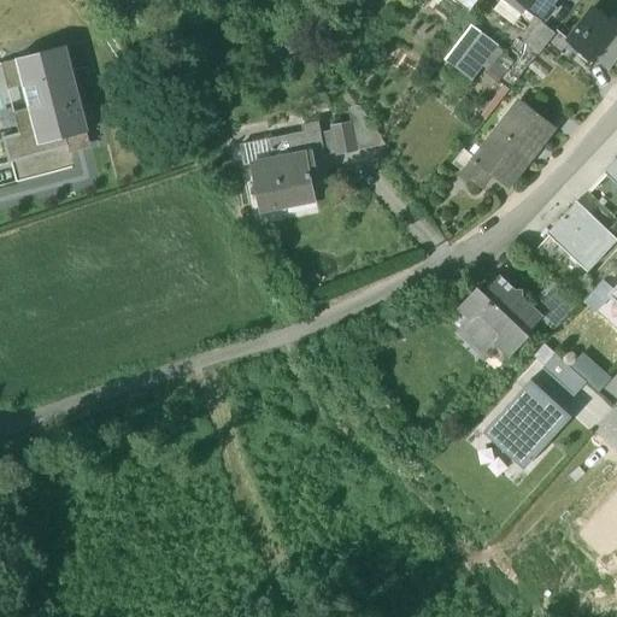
[(501,0),(495,10),(513,24),(528,6),(519,0),(501,0)]
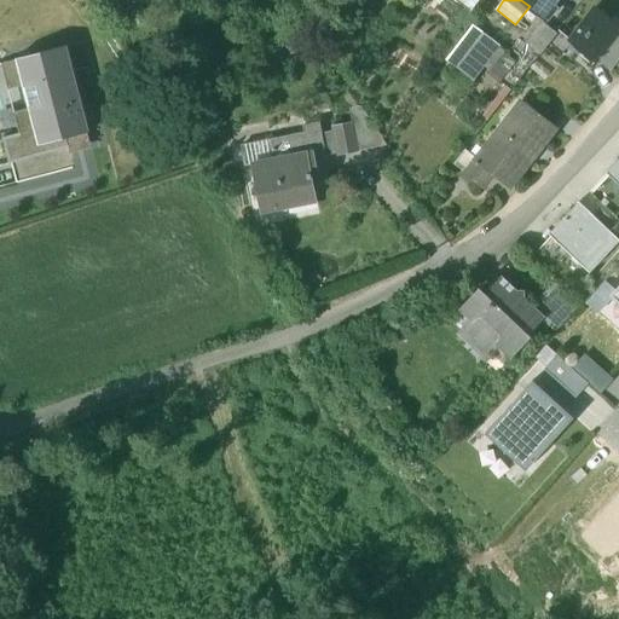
[(561,0),(521,0),(530,6),(547,19),(561,0)]
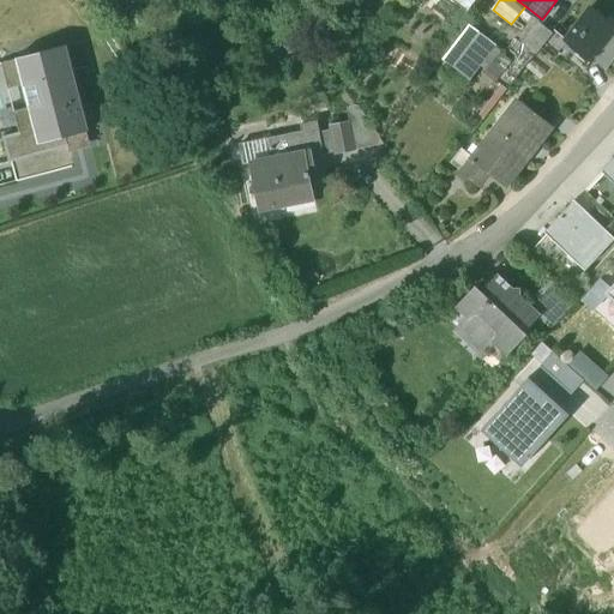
[(613,25),(591,8),(565,42),(578,50),(591,60),(593,58),(613,30),(613,25)]
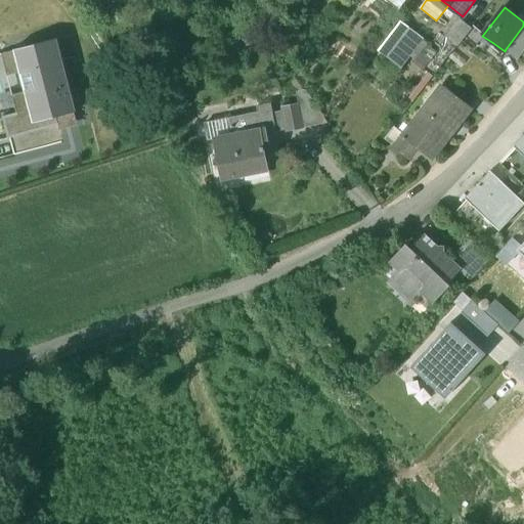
[(460,17),(445,37),(457,46),(472,27),(460,17)]
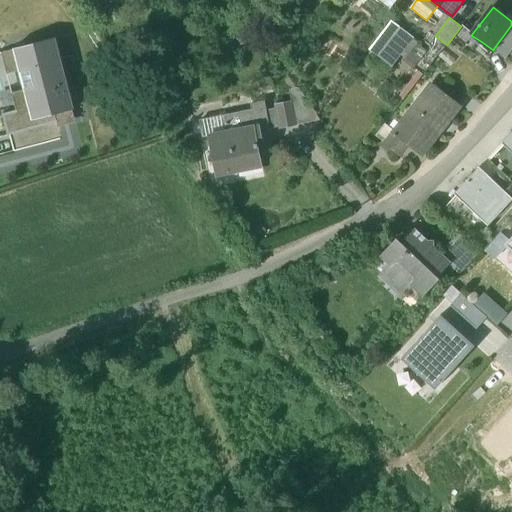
[(511,48),(511,25),(494,48),(505,57),(511,48)]
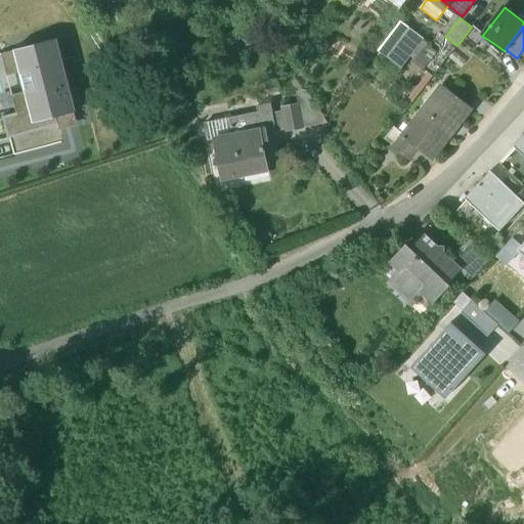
[(423,39),(409,29),(387,58),(400,68),(423,39)]
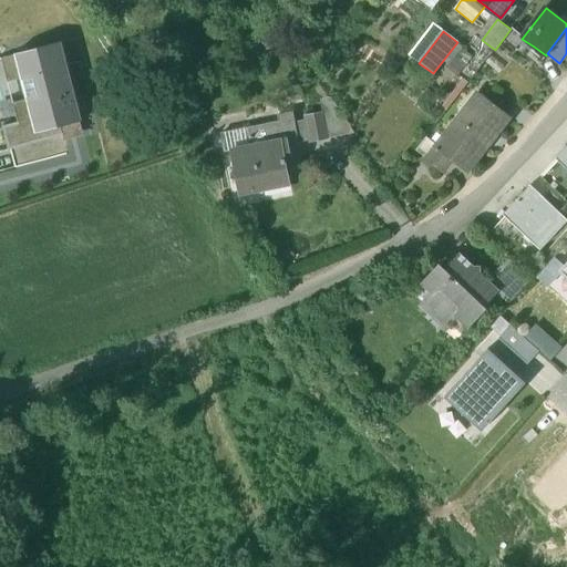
[(534,47),(525,41),(523,45),(531,51),(534,47)]
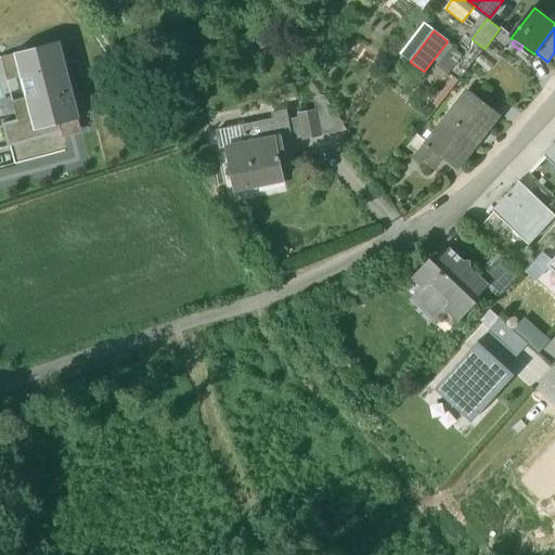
[(14,54),(30,117),(55,111),(59,125),(81,118),(61,42),(14,54)]
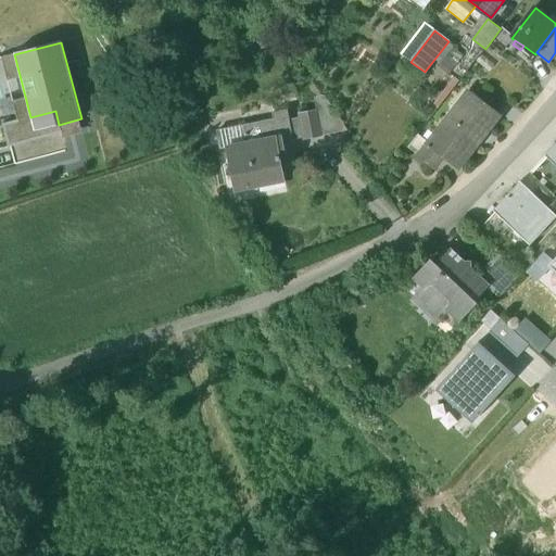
[(429,142),(428,144),(443,156),(455,165),(471,143),(476,146),(500,114),(469,90),(429,142)]
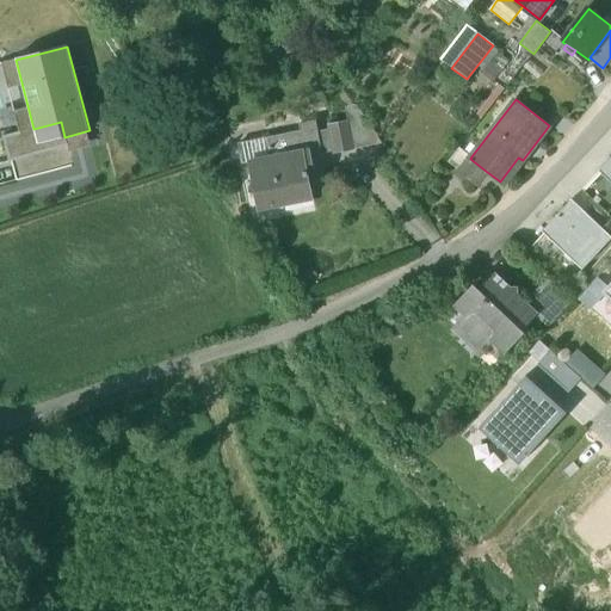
[(349,122),(353,149),(382,143),(358,106),(346,109),(349,122)]
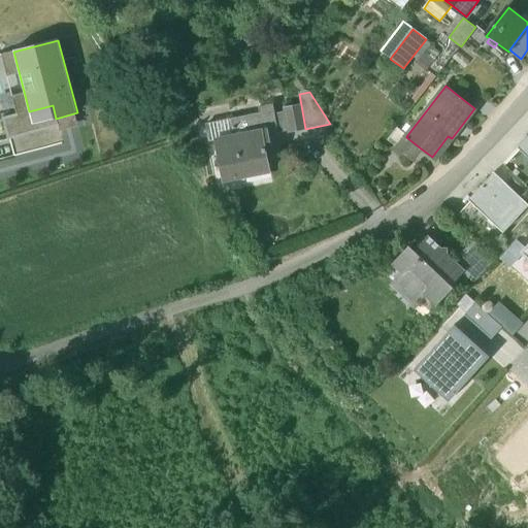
[(53,105),(29,111),(3,119),(8,140),(58,127),(56,119),(53,105)]
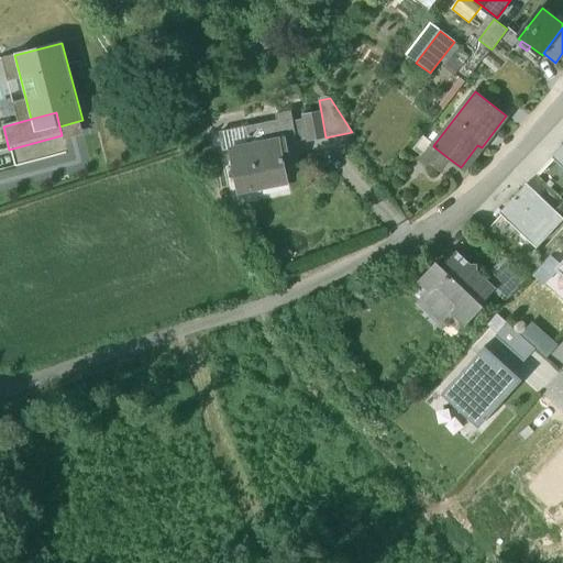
[(223,151),(232,148),(286,139),(287,144),(297,142),(297,141),(293,121),(291,112),(277,116),(278,121),(220,132),(223,151)]
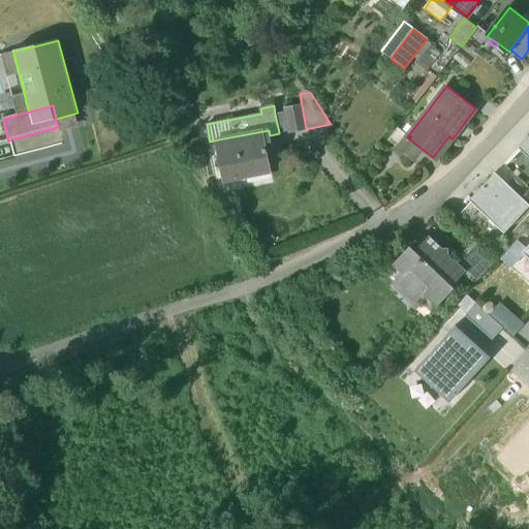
[(302,105),(285,109),(285,112),(289,130),(289,132),(306,129),(302,105)]
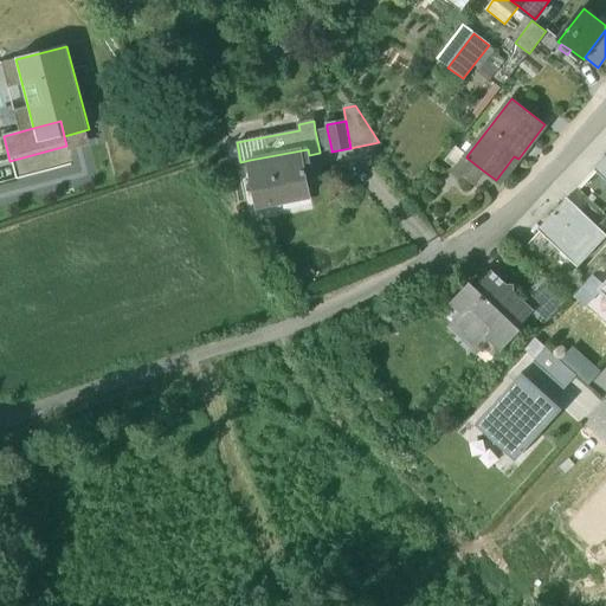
[(327,128),(321,129),(315,130),(320,152),(331,149),(327,128)]
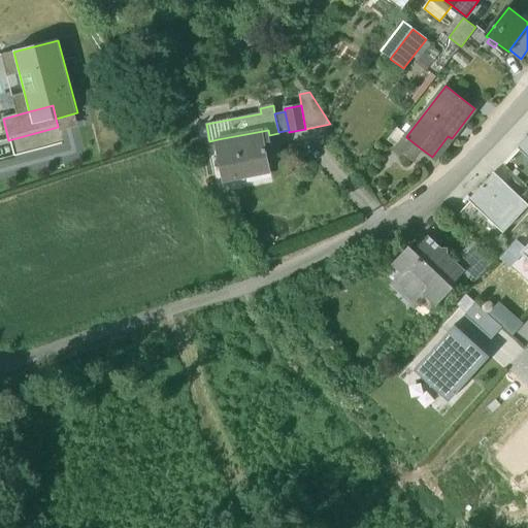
[(406,137),(407,135),(398,127),(389,139),(413,158),(421,149),(406,137)]
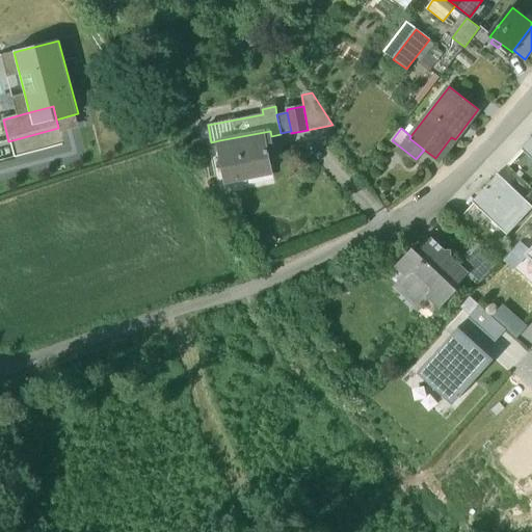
[(270,131),(219,140),(225,182),(228,182),(227,181),(246,177),(246,178),(247,178),(246,170),(270,165),(271,165),(268,149),(273,148),(271,136),(270,131)]
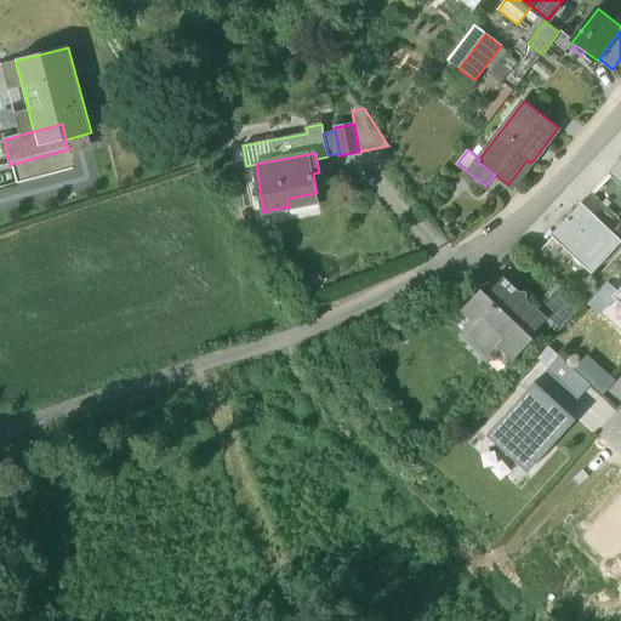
[(620,158),(609,172),(620,183),(620,158)]
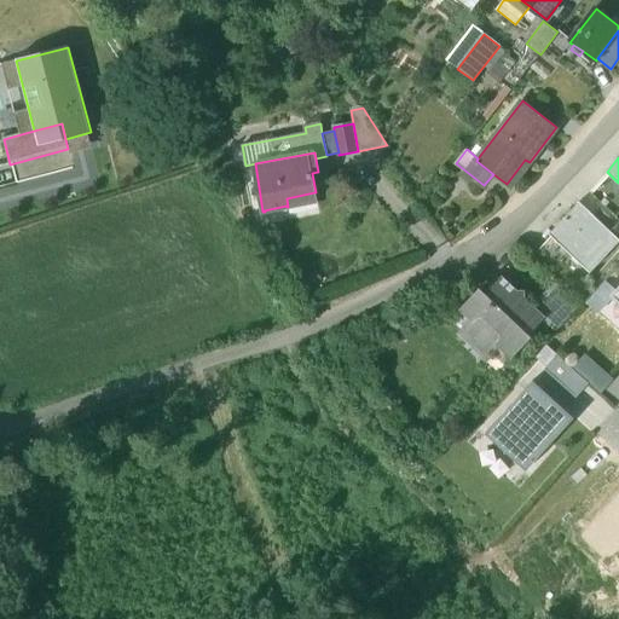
[(314,192),(287,198),(288,207),(289,212),(318,207),(314,192)]
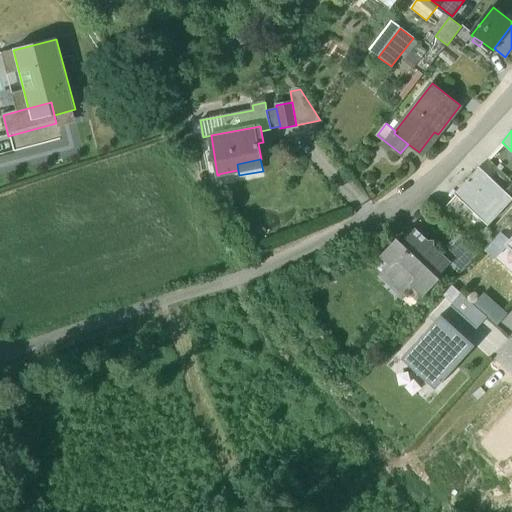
[(511,199),(504,191),(479,167),(455,192),(489,224),(511,200),(511,199)]
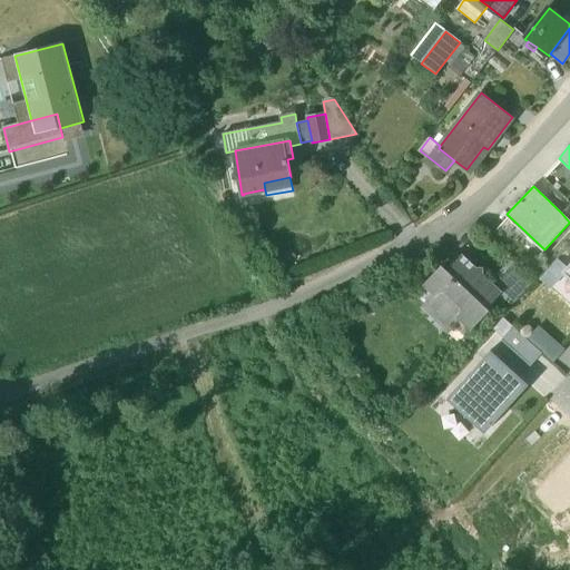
[(477,266),(463,254),(448,269),(442,264),(425,283),(435,293),(429,300),(429,307),(448,324),(454,324),(461,317),(472,327),(490,308),(488,306),(500,293),(502,291),(491,281),(484,274),(482,274),(482,268),(477,269),(477,266)]
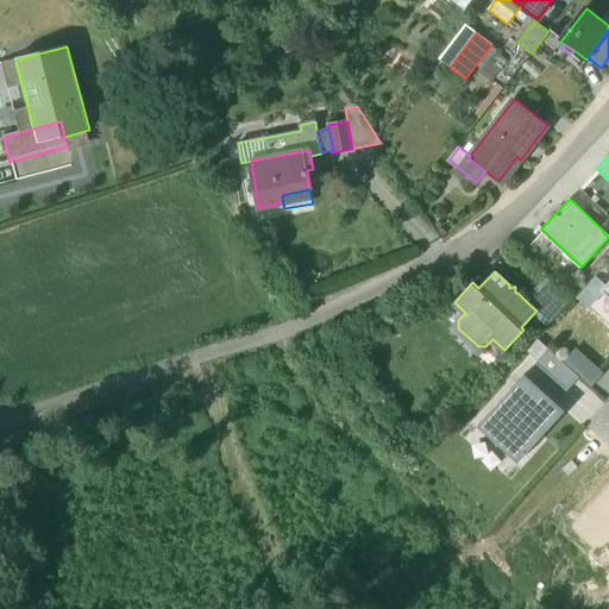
[(546,277),(525,300),(537,311),(534,313),(547,325),(567,303),(546,277)]
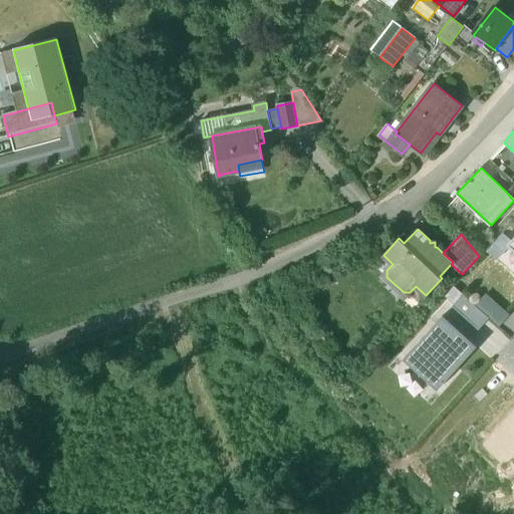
[(477,303),(500,324),(511,313),(488,292),(477,303)]
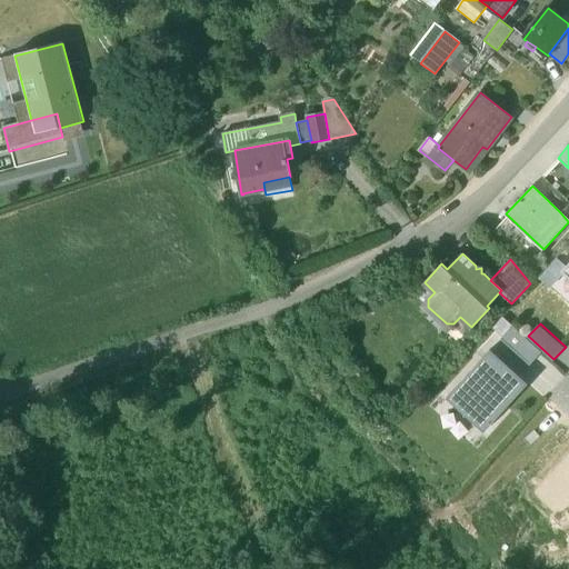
[(500,340),(530,366),(541,352),(512,327),(500,340)]
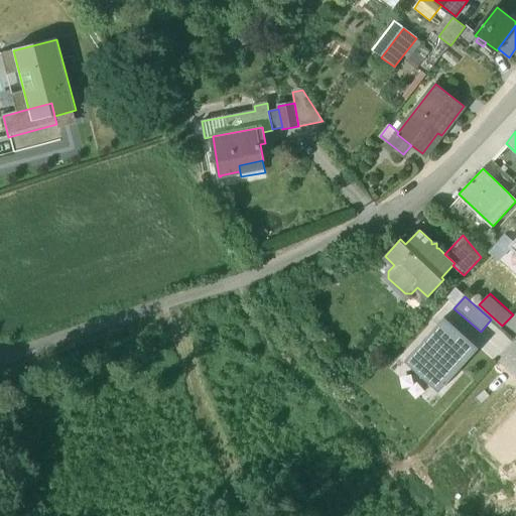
[(405,361),(438,391),(478,349),(444,318),(405,361)]
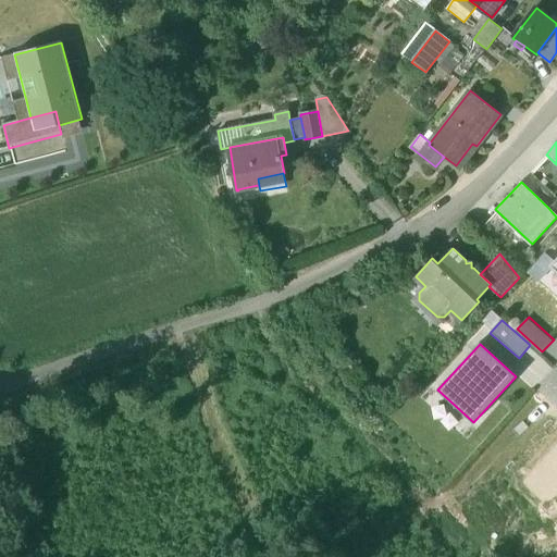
[(483,446),(420,392),(401,413),(465,468),(483,446)]
